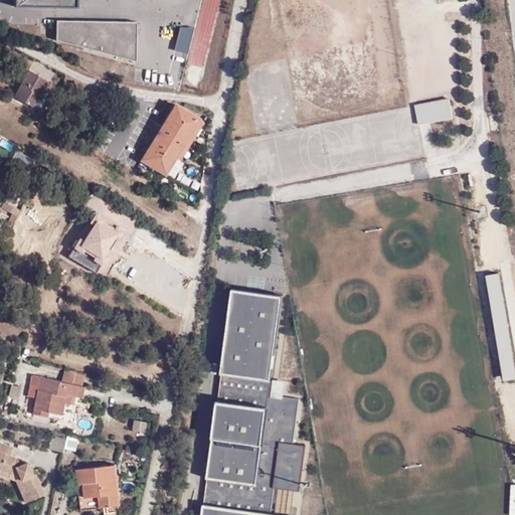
[(75,0),(12,0),(13,7),(76,8),(75,0)]
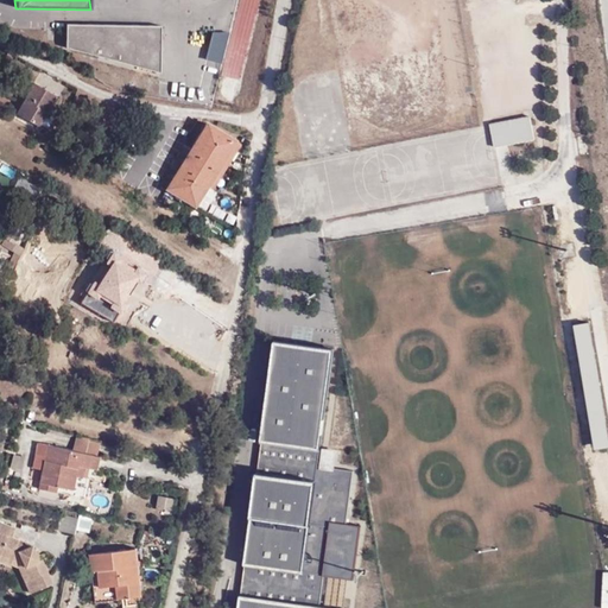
[(162,27),(64,25),(65,50),(160,73),(162,27)]
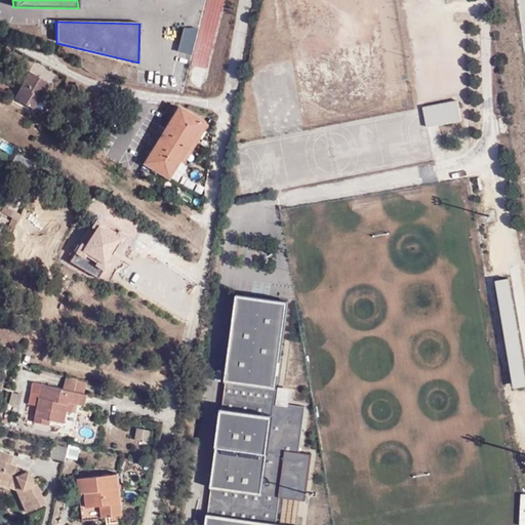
[(194,53),(196,27),(180,26),(178,52),(194,53)]
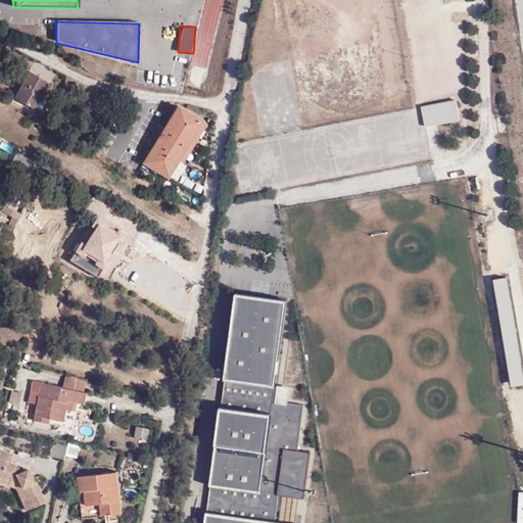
[(48,82),(30,72),(14,98),(34,108),(48,82)]
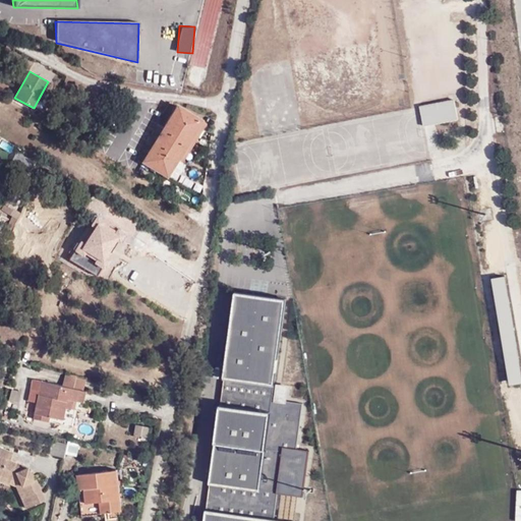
[(462,99),(452,101),(453,109),(464,107),(462,99)]
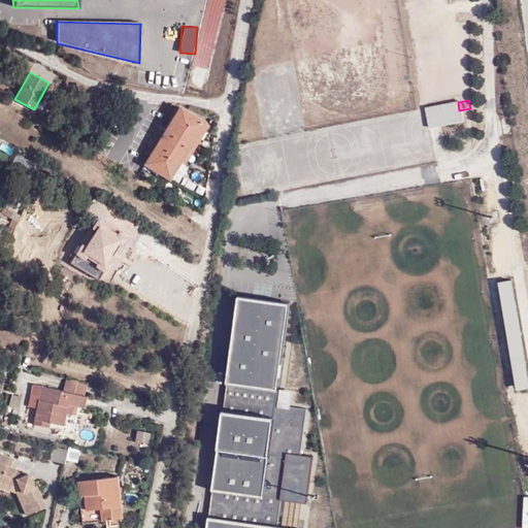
[(454,103),(420,110),(423,130),(458,124),(454,103)]
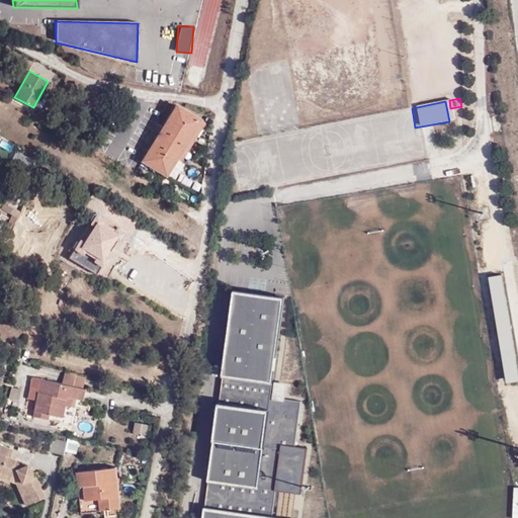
[(133,107),(123,102),(119,109),(128,114),(133,107)]
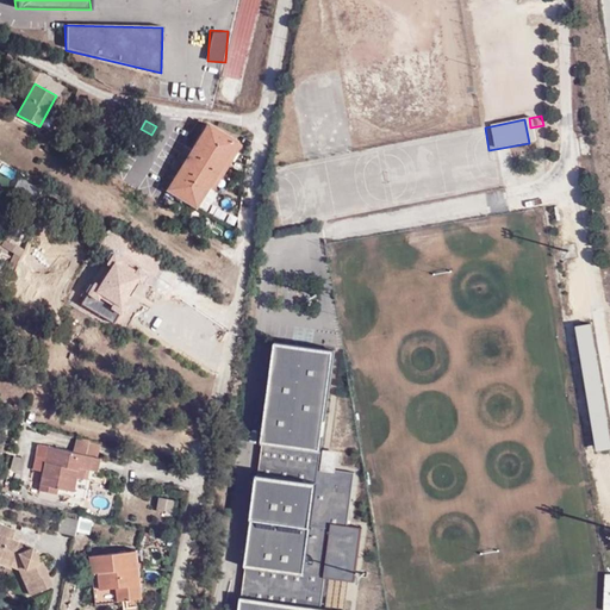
[(209,185),(236,141),(209,124),(190,155),(184,153),(179,160),(186,165),(169,191),(195,206),(209,185)]
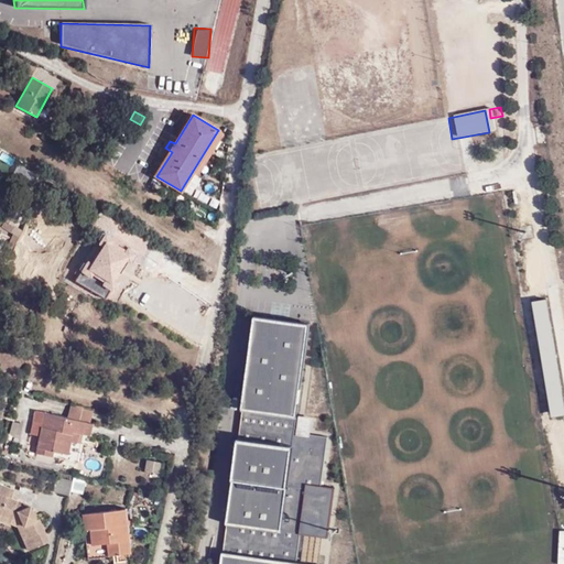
[(223,133),(218,130),(193,171),(198,174),(223,133)]
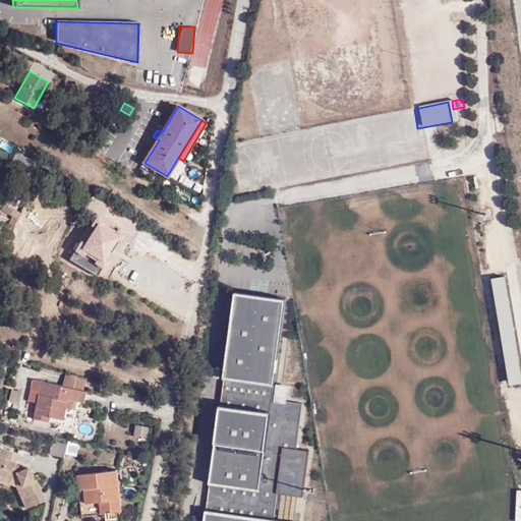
[(496,120),(487,121),(490,135),(498,134),(496,120)]
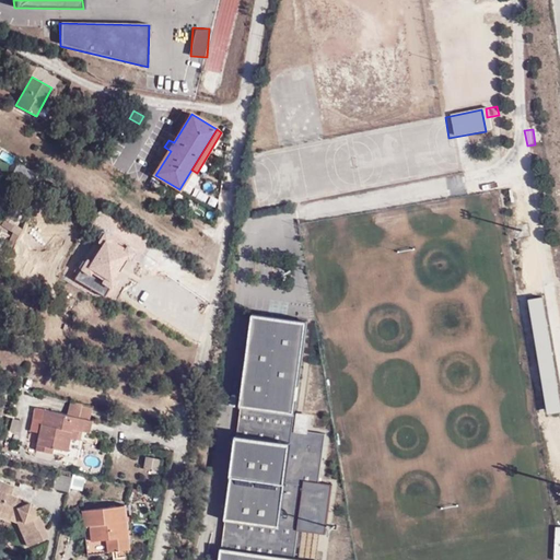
[(107,241),(111,234),(103,230),(98,238),(96,236),(83,257),(85,258),(81,266),(77,265),(73,270),(76,272),(74,276),(93,286),(106,292),(115,277),(112,275),(125,255),(128,257),(133,248),(125,242),(120,248),(107,241)]
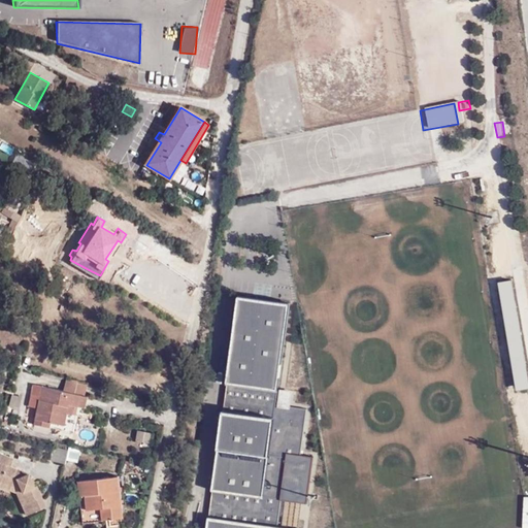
[(8,230),(20,235),(23,223),(13,219),(13,220),(8,230)]
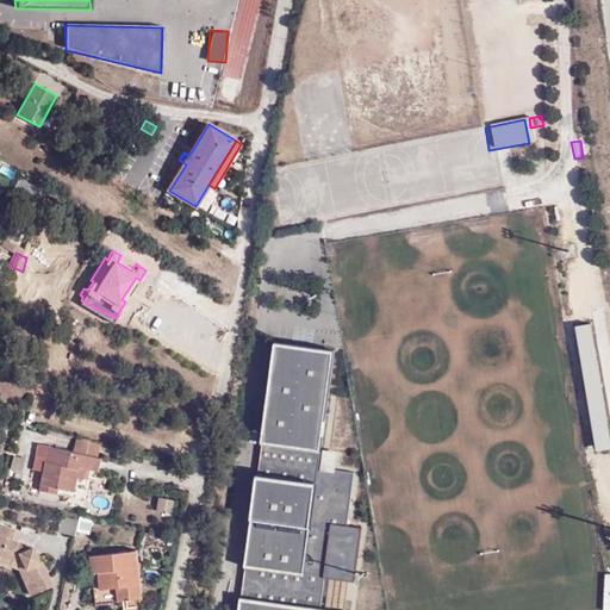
[(136,263),(120,255),(117,262),(131,271),(136,263)]
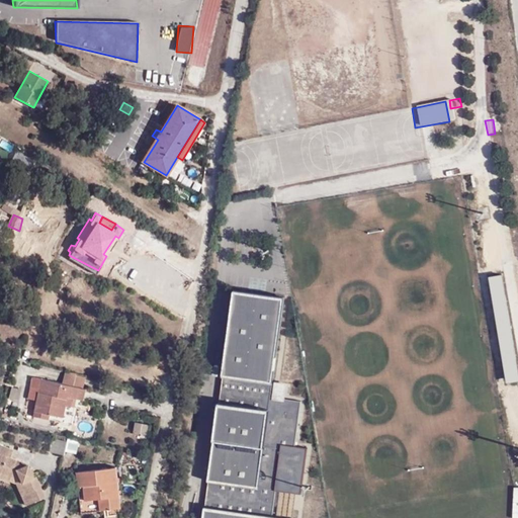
[(29,223),(22,219),(19,231),(24,233),(29,223)]
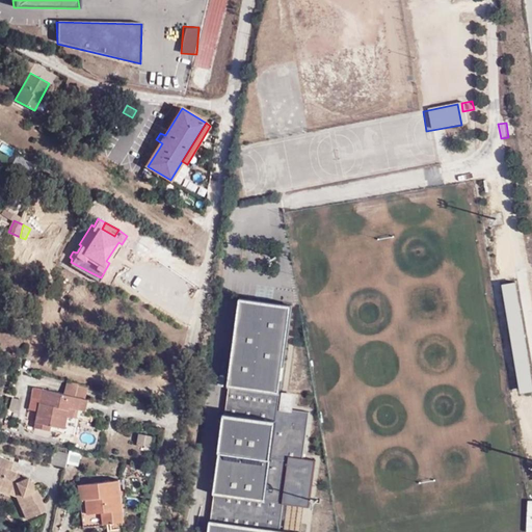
[(56,231),(47,228),(41,242),(49,245),(56,231)]
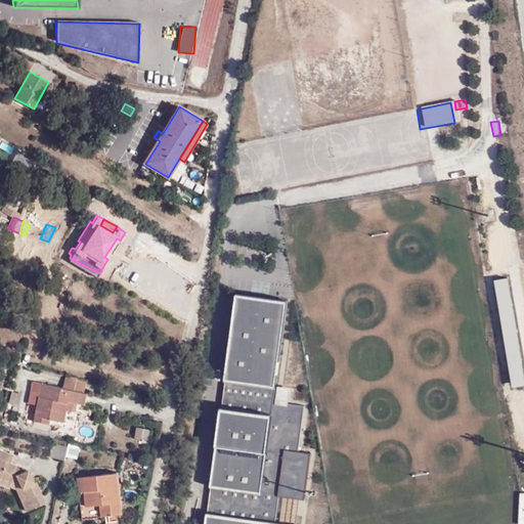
[(85,270),(87,267),(70,258),(69,259),(85,270)]
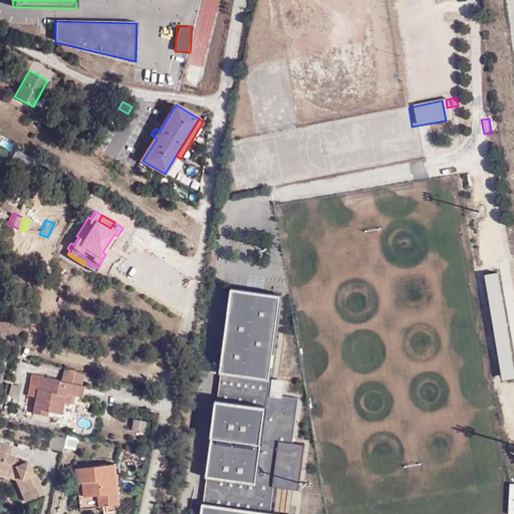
[(97,268),(85,262),(83,265),(94,271),(97,268)]
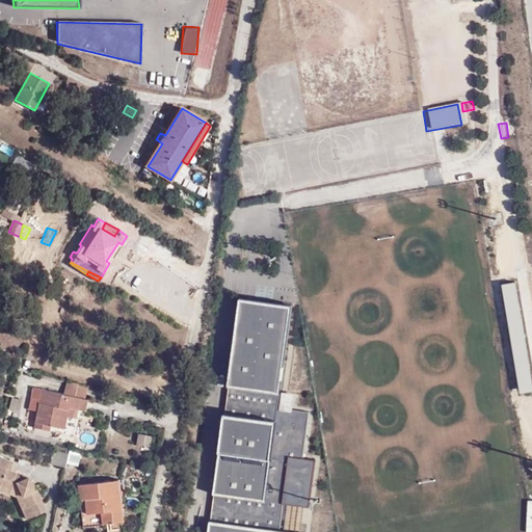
[(511,287),(498,289),(516,397),(530,395),(511,287)]
